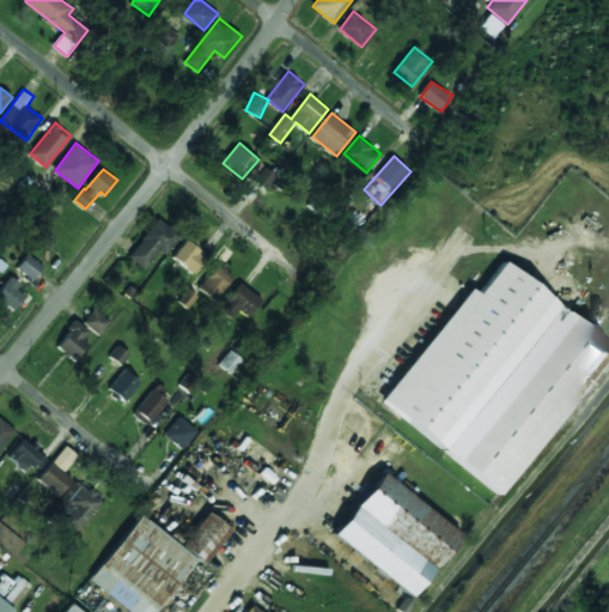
[(129,255),(146,270),(160,252),(165,255),(182,235),(160,218),(129,255)]
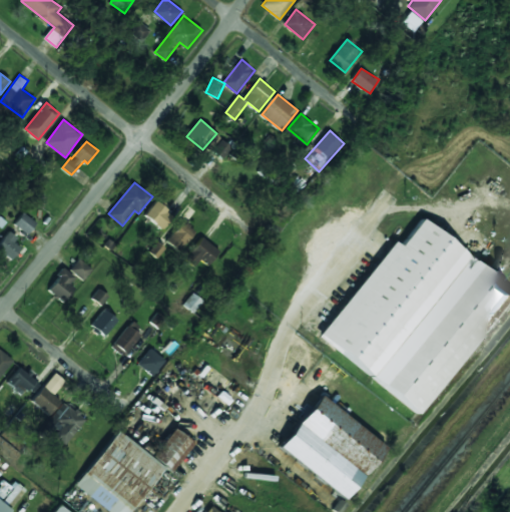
[(146,215),(164,229),(175,214),(157,201),(146,215)]
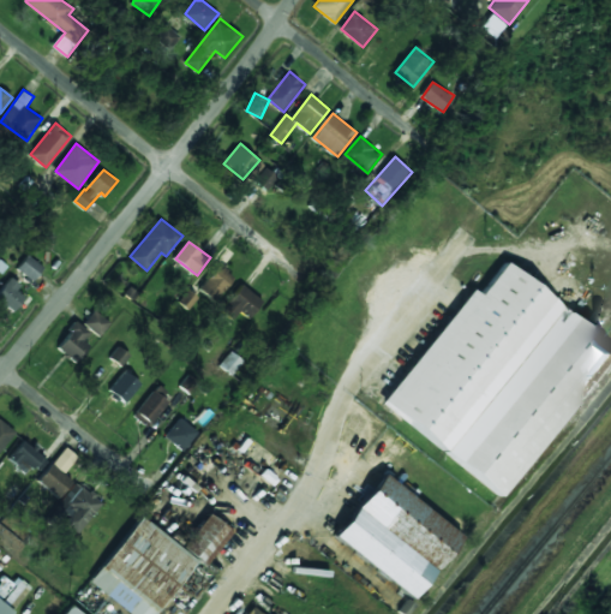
[(46,267),(30,255),(19,268),(35,281),(46,267)]
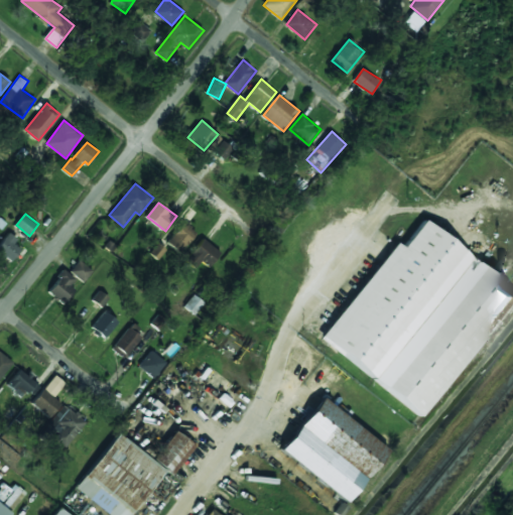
[(0,237),(2,235),(0,233),(0,226),(4,229),(9,222),(0,216),(0,237)]
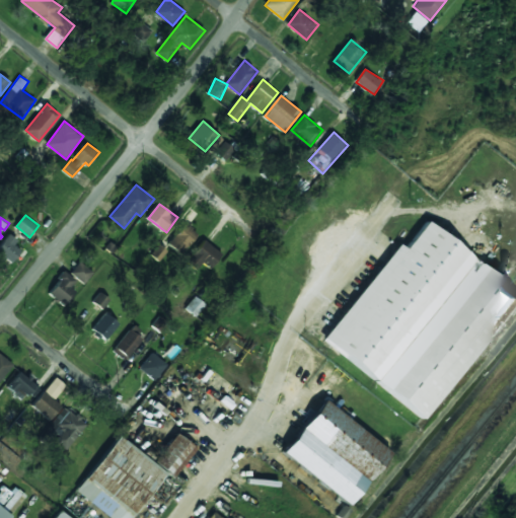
[(323,342),(426,419),(515,299),(515,290),(426,222),(407,248),(397,242),(323,342)]
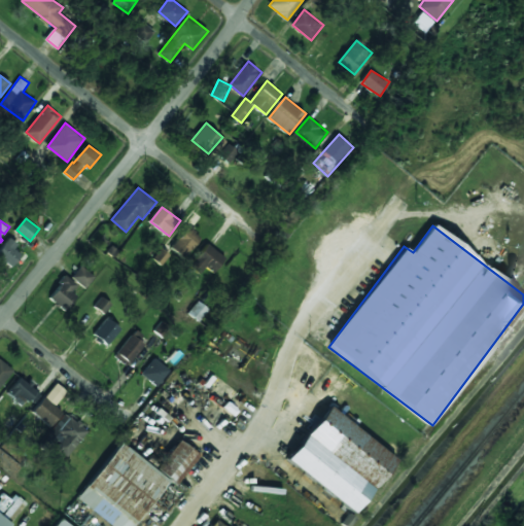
[(185,257),(203,237),(189,226),(173,248),(185,257)]
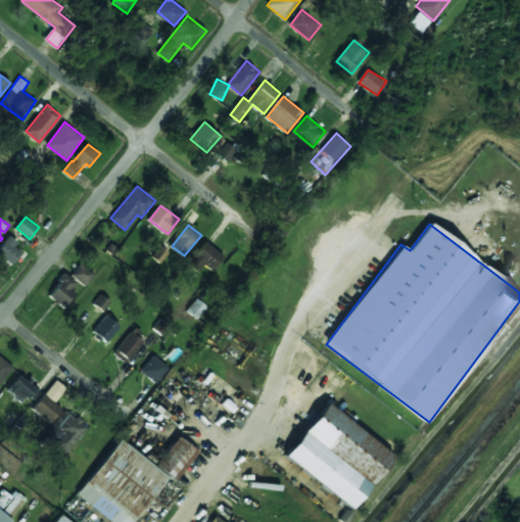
[(206,265),(215,271),(226,254),(205,241),(190,265),(201,272),(206,265)]
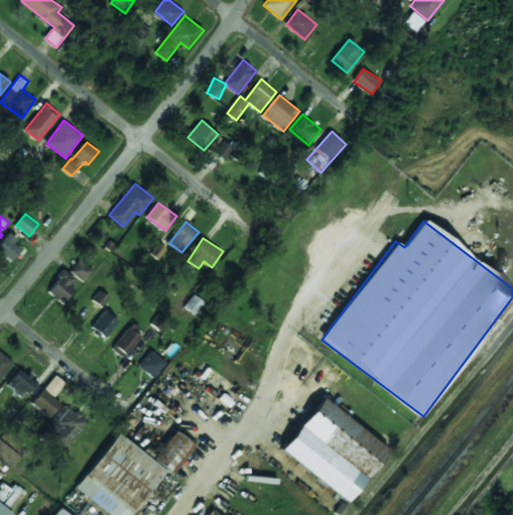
[(87,281),(95,268),(80,260),(72,272),(87,281)]
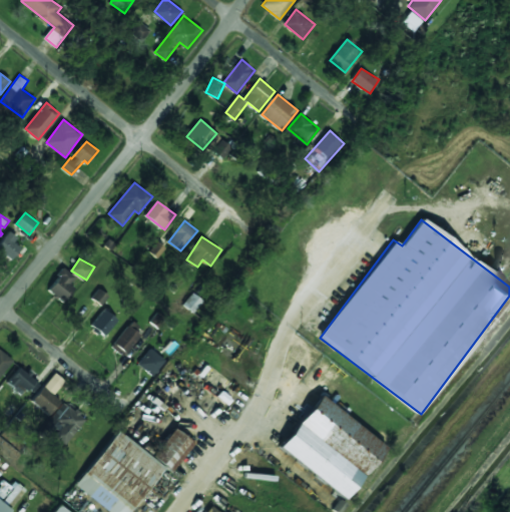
[(80,280),(66,269),(49,289),(63,301),(80,280)]
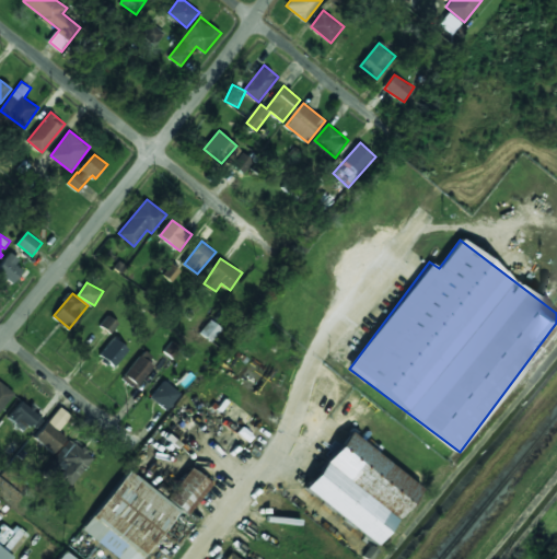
[(102,325),(113,333),(120,323),(109,314),(102,325)]
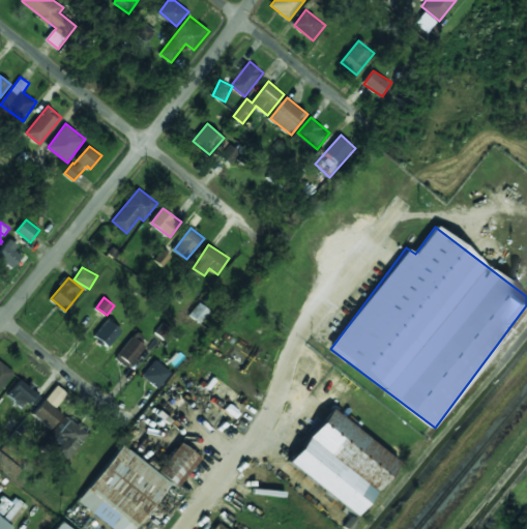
[(95,335),(110,347),(123,330),(110,319),(95,335)]
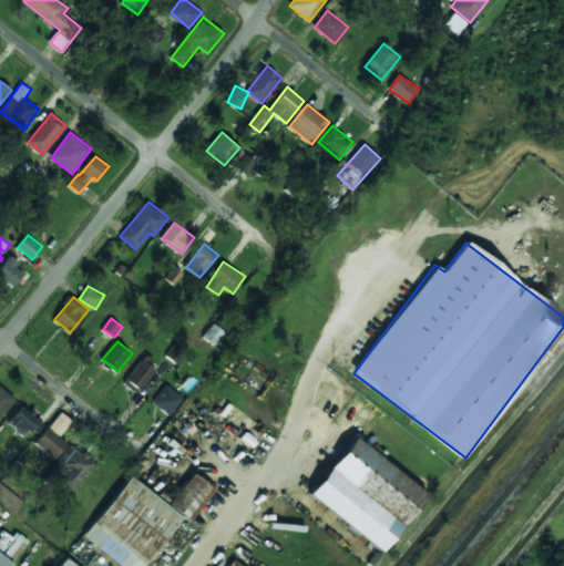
[(161,364),(149,354),(126,381),(139,391),(161,364)]
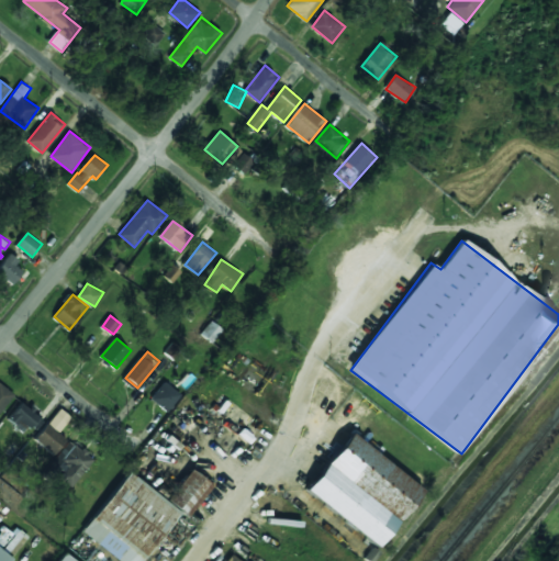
[(0,413),(15,394),(0,381),(0,413)]
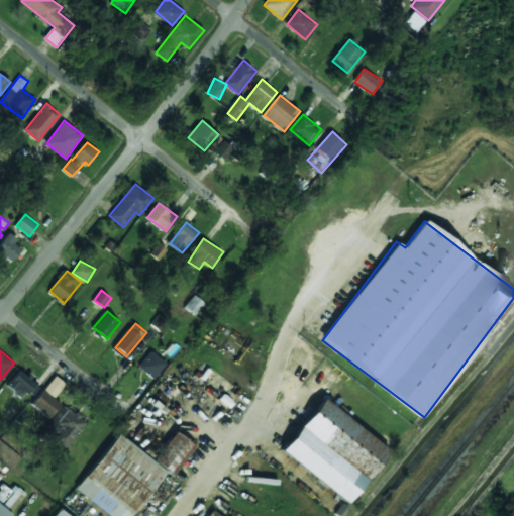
[(140,368),(158,379),(169,362),(151,350),(140,368)]
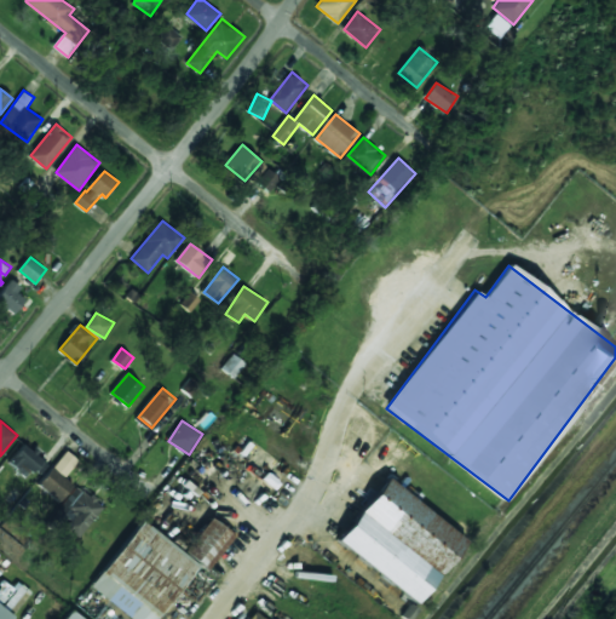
[(10,463),(29,477),(45,458),(27,443),(10,463)]
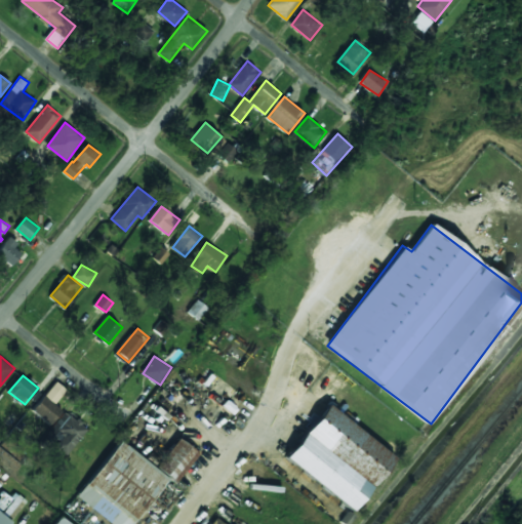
[(64,411),(46,395),(34,409),(50,425),(64,411)]
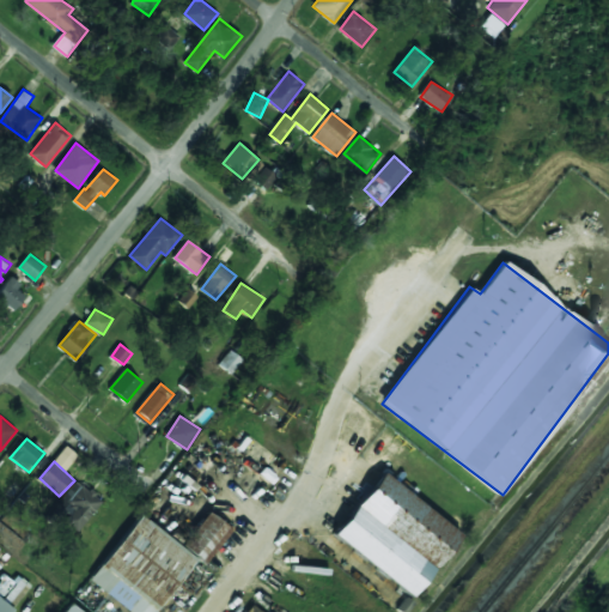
[(452,532),(406,591),(330,529),(378,471),(452,532)]
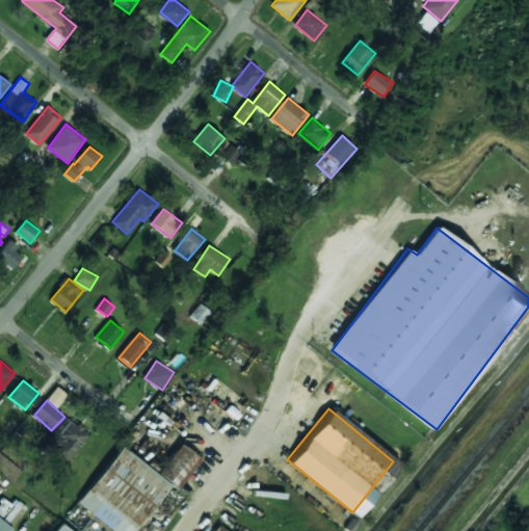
[(54,441),(60,447),(57,451),(69,460),(91,433),(73,419),(54,441)]
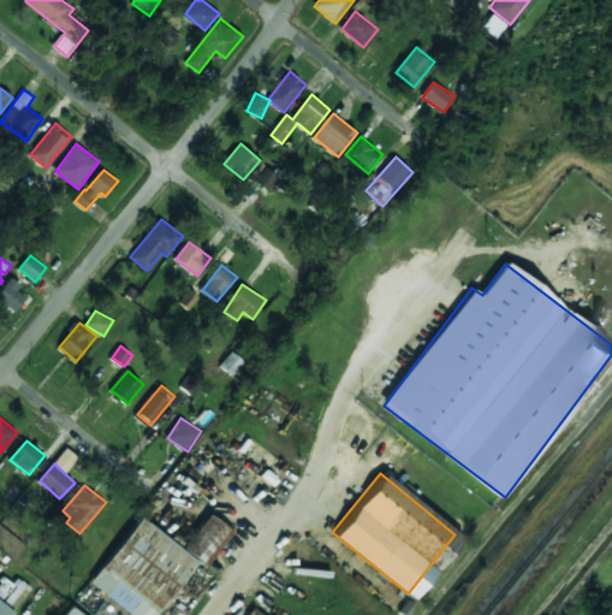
[(209,567),(233,530),(208,514),(184,550),(209,567)]
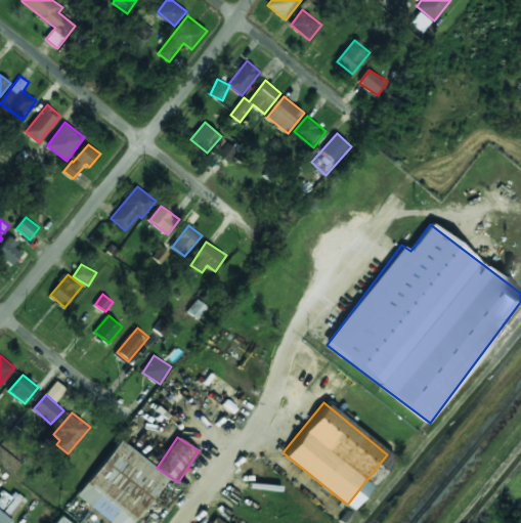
[(121,440),(78,495),(113,522),(132,522),(169,477),(121,440)]
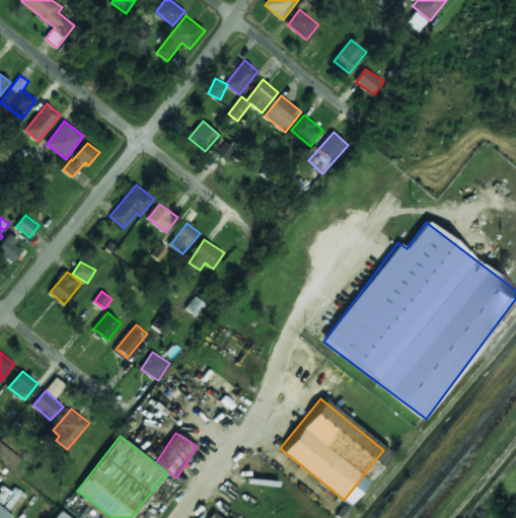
[(0,517),(8,517),(12,514),(0,505),(0,517)]
